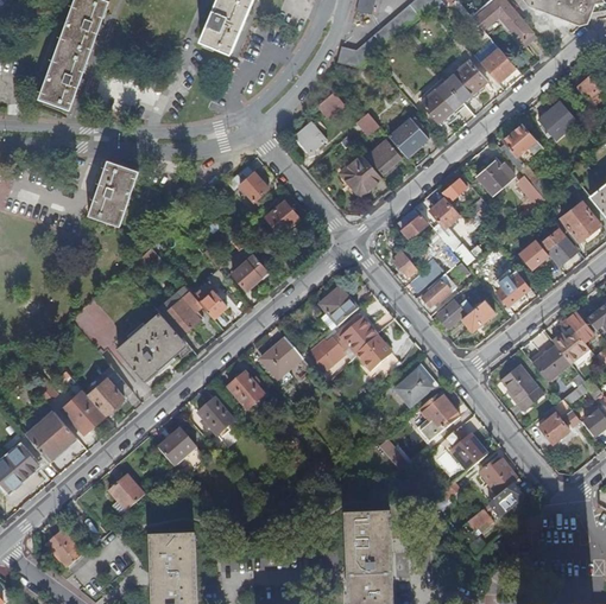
[(74,0),(38,97),(69,109),(108,0),(74,0)]
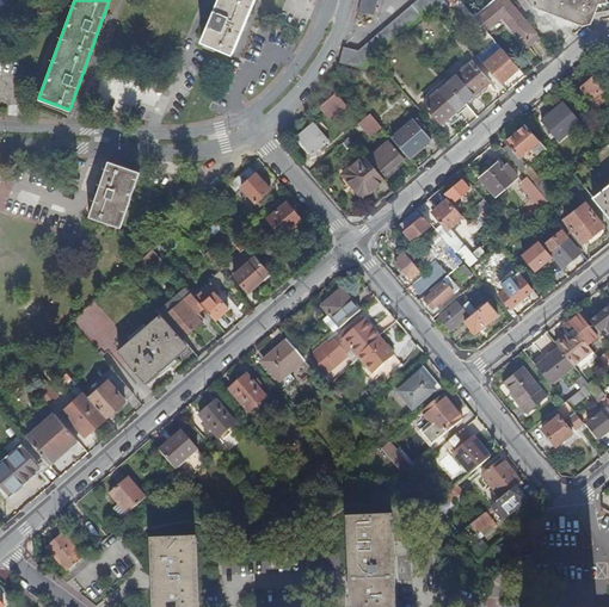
[(217,0),(202,39),(231,53),(252,0),(217,0)]
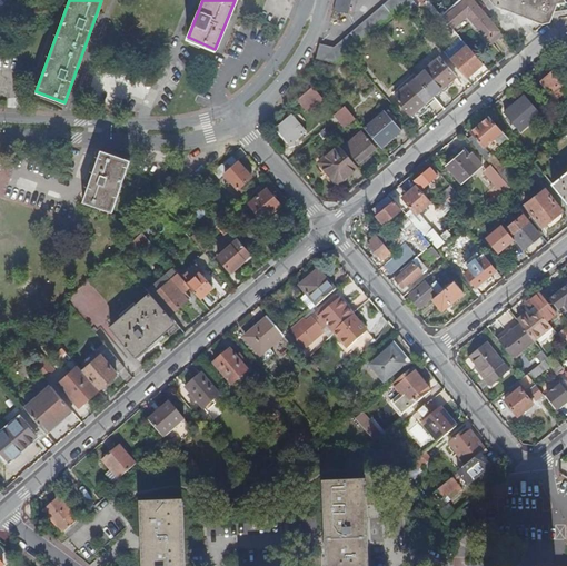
[(335,63),(347,53),(374,29),(401,6),(408,13),(416,7),(410,0),(417,0),(419,2),(423,0),(386,0),(331,47),(317,45),(314,58),(335,63)]
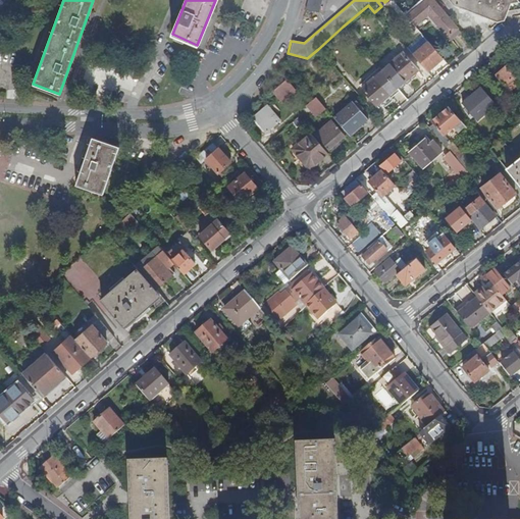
[(305,0),(303,8),(315,12),(317,0),(305,0)]
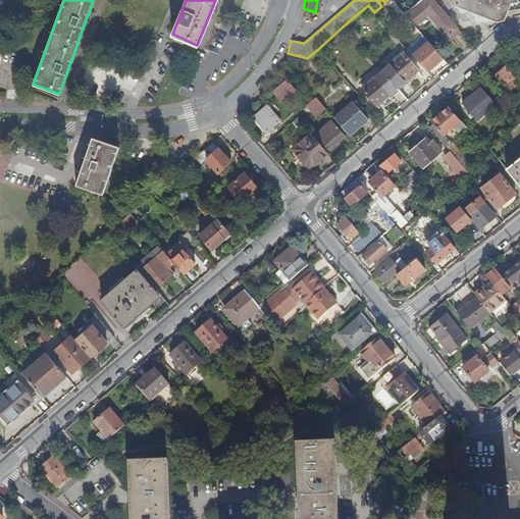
[(449,39),(458,31),(431,0),(423,0),(405,16),(414,27),(427,14),(449,39)]
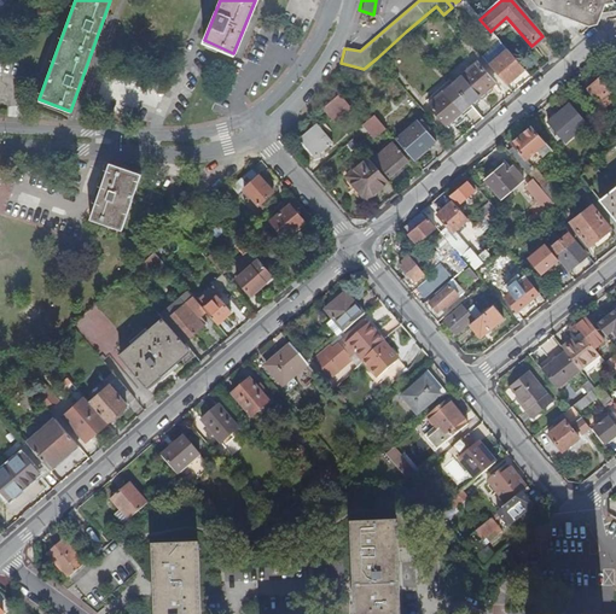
[(588,24),(599,15),(603,4),(614,1),(612,0),(532,0),(538,7),(588,24)]
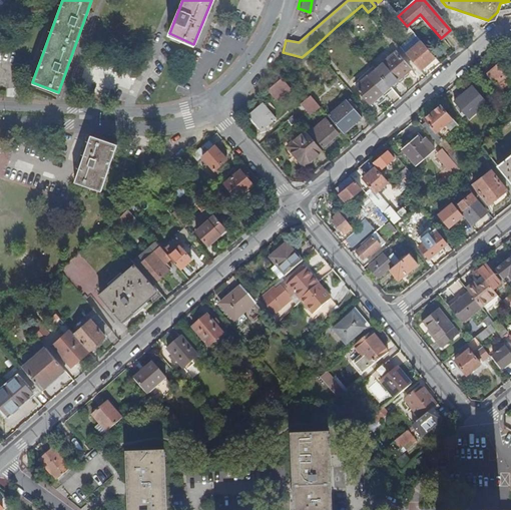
[(404,53),(419,40),(413,33),(397,46),(404,53)]
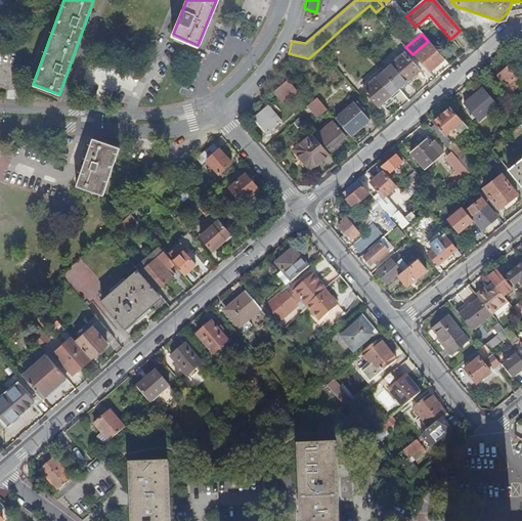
[(412,54),(427,71),(442,58),(428,41),(412,54)]
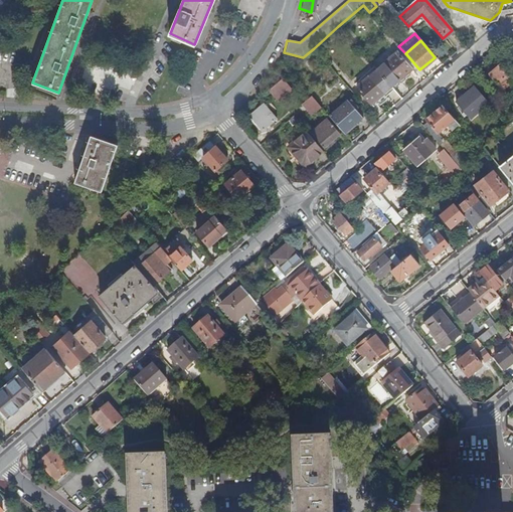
[(375,69),(392,89),(412,71),(395,51),(375,69)]
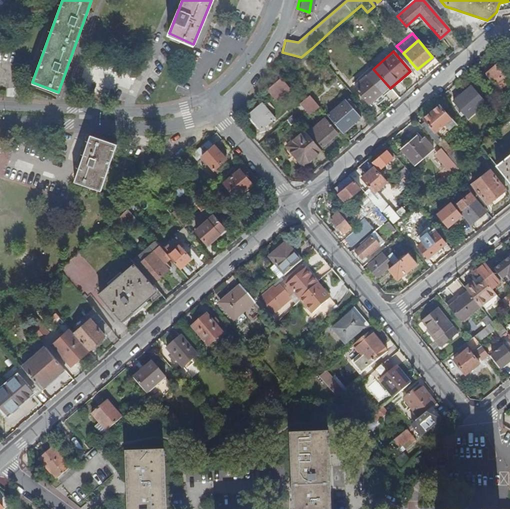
[(499,87),(509,77),(509,61),(505,56),(486,72),(499,87)]
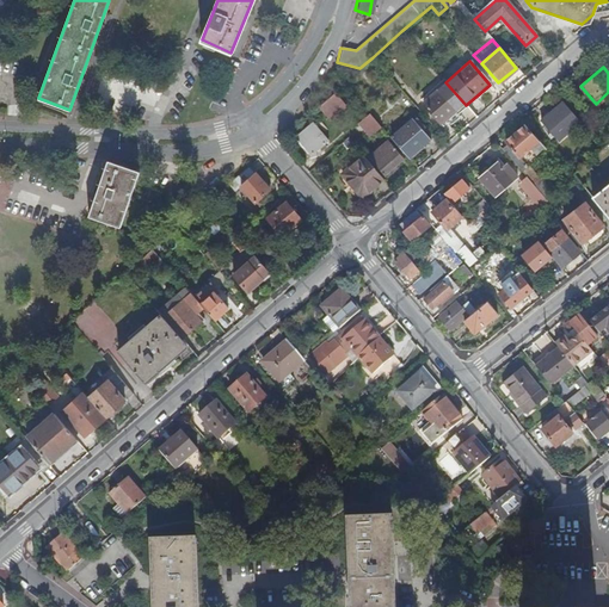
[(442,125),(466,105),(446,82),(422,103),(442,125)]
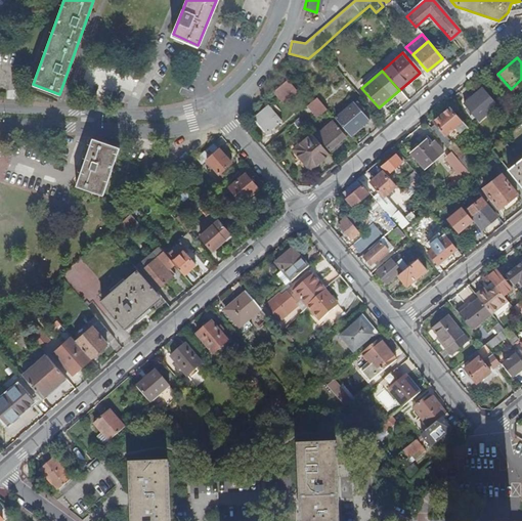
[(286,79),(271,91),(280,102),(295,89),(286,79)]
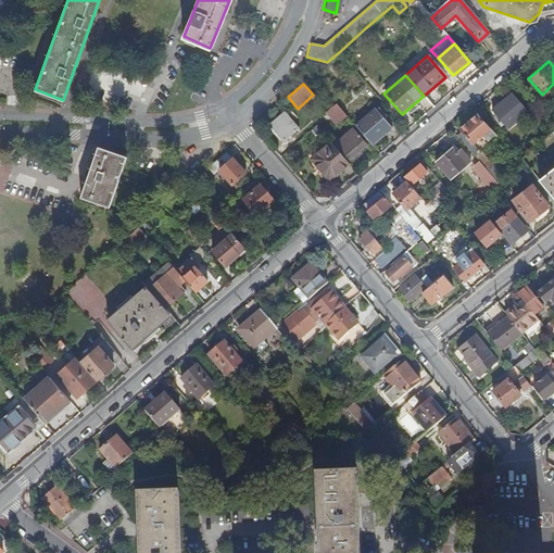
[(506,126),(527,110),(512,91),(491,109),(506,126)]
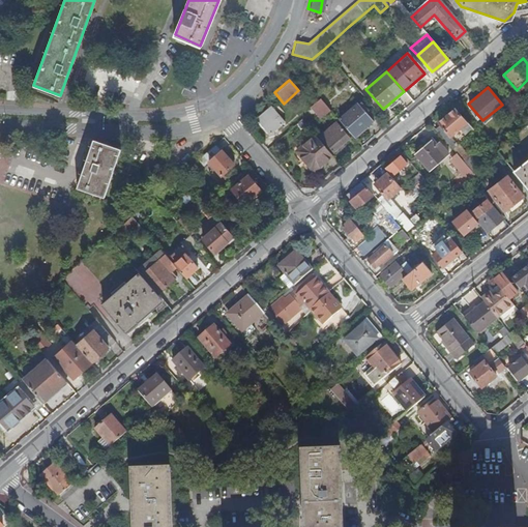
[(319,118),(329,110),(319,97),(309,106),(319,118)]
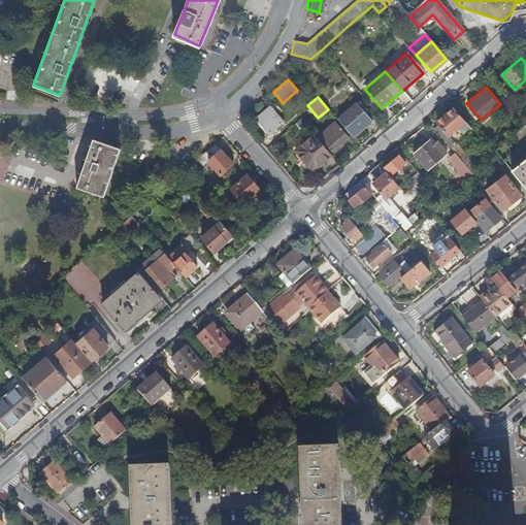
[(337,120),(353,137),(370,122),(355,104),(337,120)]
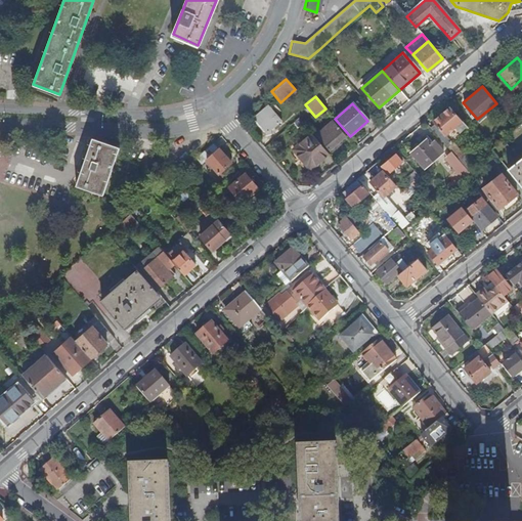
[(266,131),(279,120),(266,104),(253,116),(266,131)]
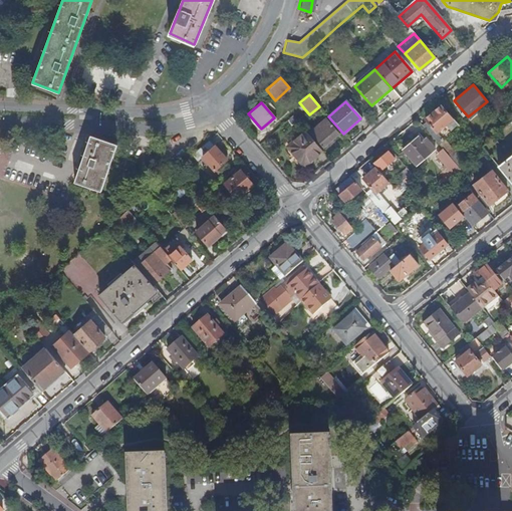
[(426,120),(422,123),(438,142),(443,138),(436,131),(446,121),(449,125),(455,120),(441,104),(424,117),(426,120)]
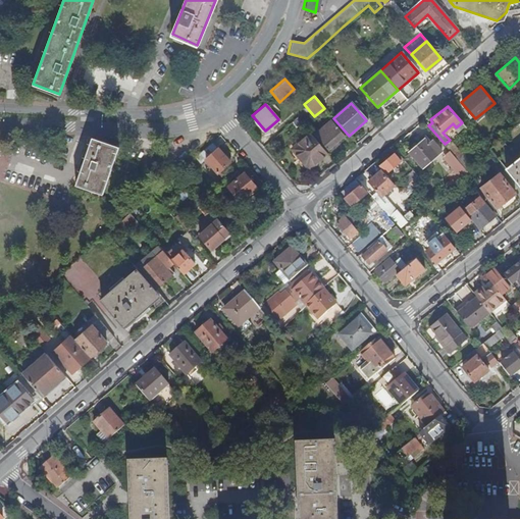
[(490,150),(519,186),(519,119),(488,147),(490,150)]
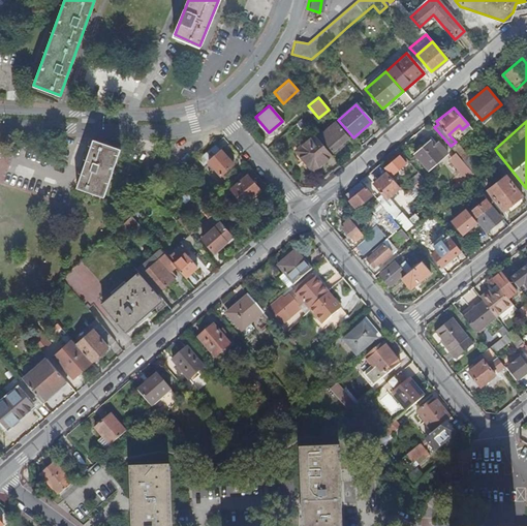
[(340,142),(346,136),(334,122),(318,135),(331,150),(337,145),(339,148),(343,145),(340,142)]
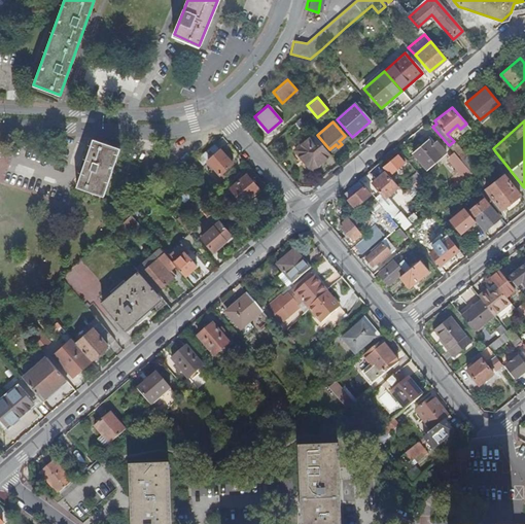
[(311,168),(328,153),(311,134),(293,149),(311,168)]
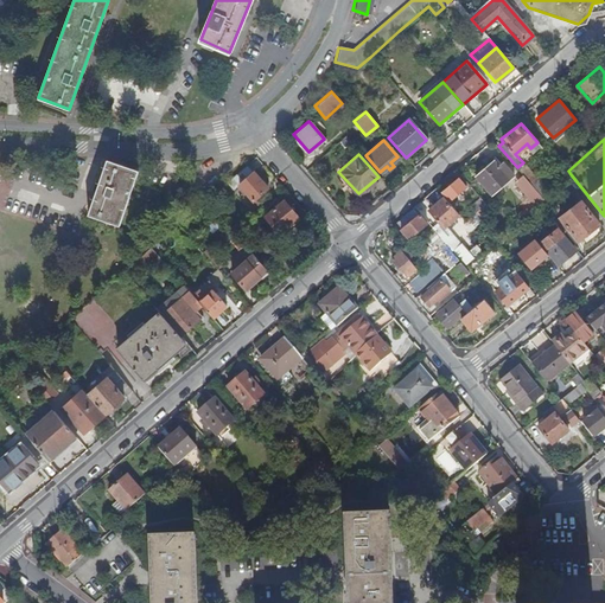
[(128,194),(137,170),(107,159),(87,215),(116,225),(128,194)]
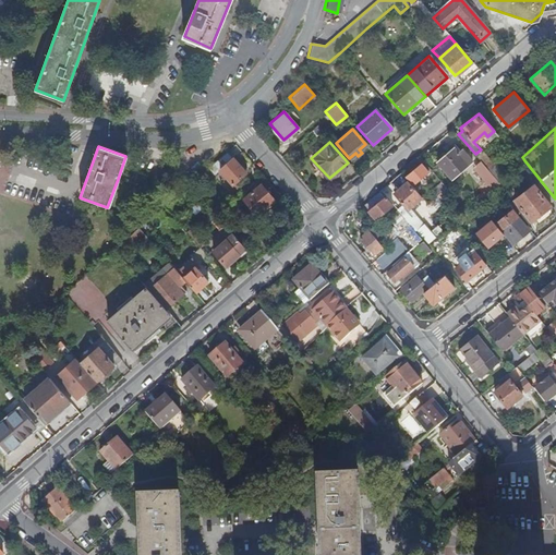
[(436,160),(452,178),(457,175),(472,161),(461,148),(458,152),(452,146),(436,160)]
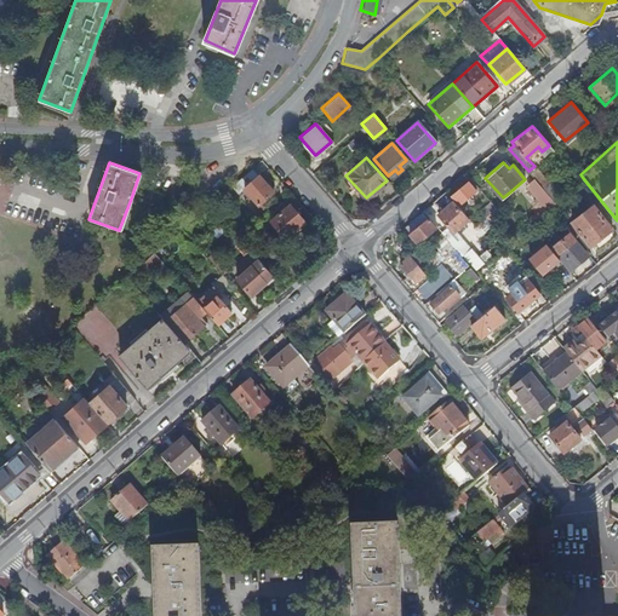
[(250,168),(235,180),(258,205),(273,191),(257,176),(250,168)]
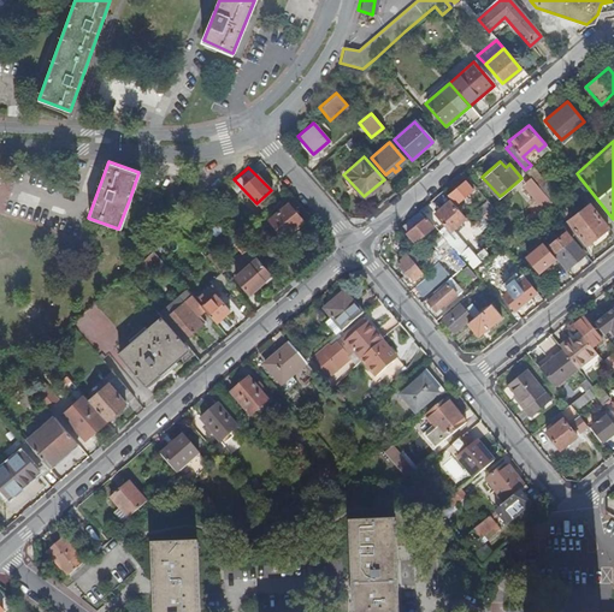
[(543,208),(551,201),(531,177),(523,184),(532,195),(530,197),(532,201),(536,198),(543,208)]
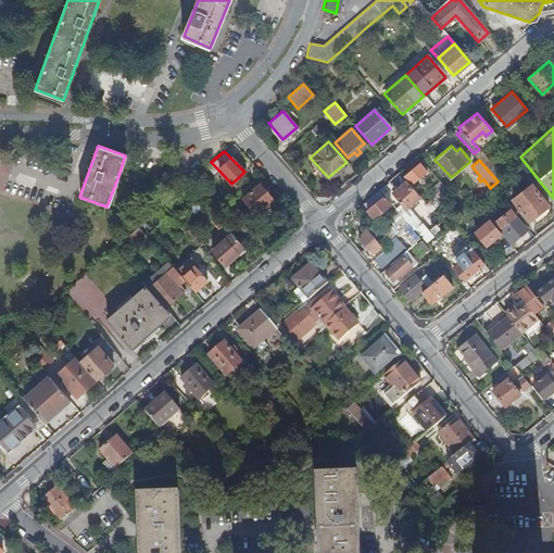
[(412,184),(427,170),(419,162),(404,175),(412,184)]
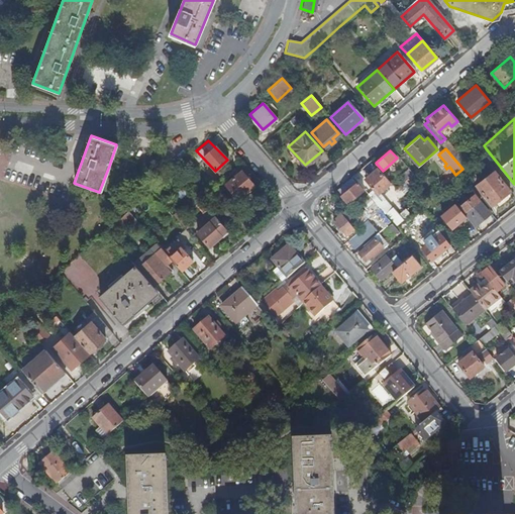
[(390,182),(377,167),(364,178),(377,193),(378,192),(386,185),(390,182)]
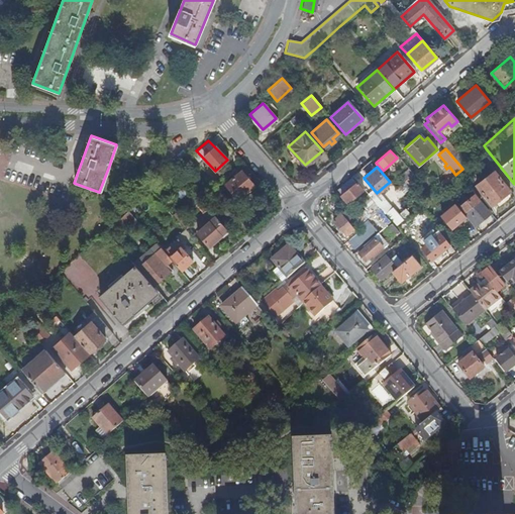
[(412,173),(408,168),(399,176),(403,180),(412,173)]
